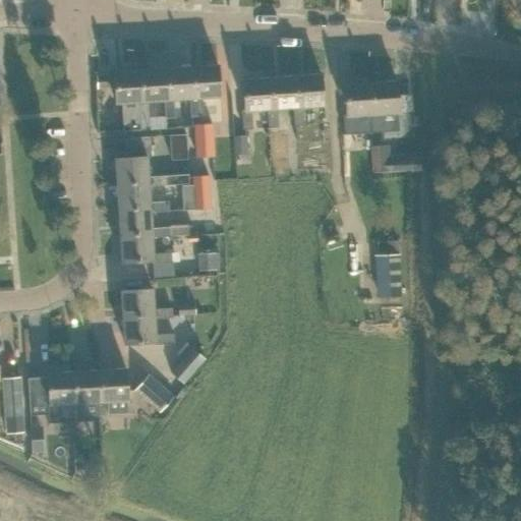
[(218,65),(190,66),(192,98),(189,99),(190,117),(200,116),(198,98),(220,97),(218,65)]
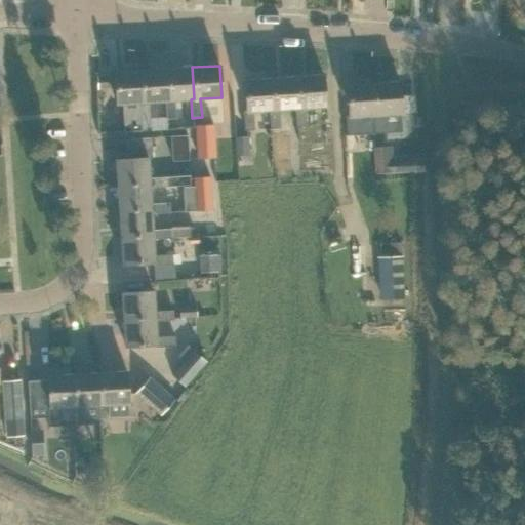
[(166,69),(168,101),(165,101),(166,119),(175,119),(174,101),(191,99),(194,98),(192,67),(166,69)]
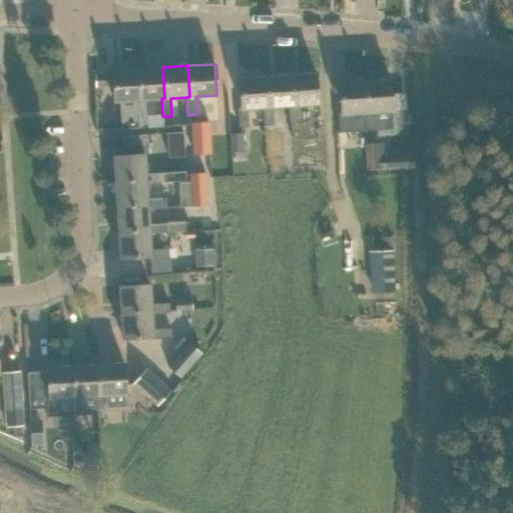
[(139,100),(136,100),(137,125),(147,125),(145,99),(161,98),(164,98),(162,67),(137,69),(139,100)]
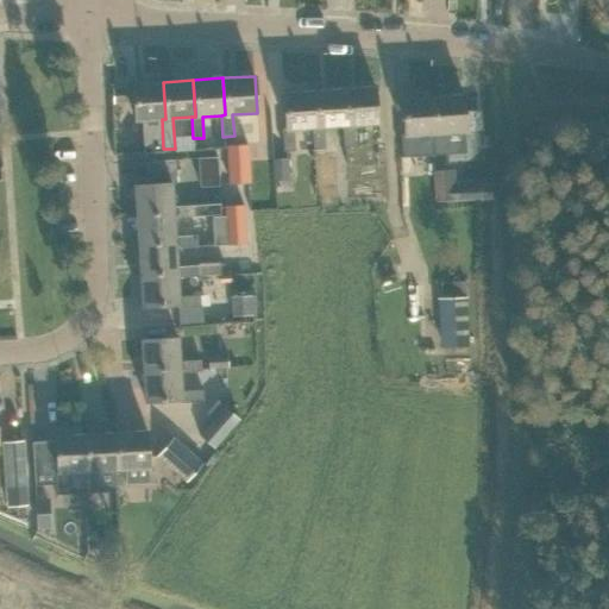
[(143,120),(162,119),(165,119),(163,82),(132,83),(135,119),(132,119),(133,142),(144,142),(143,120)]
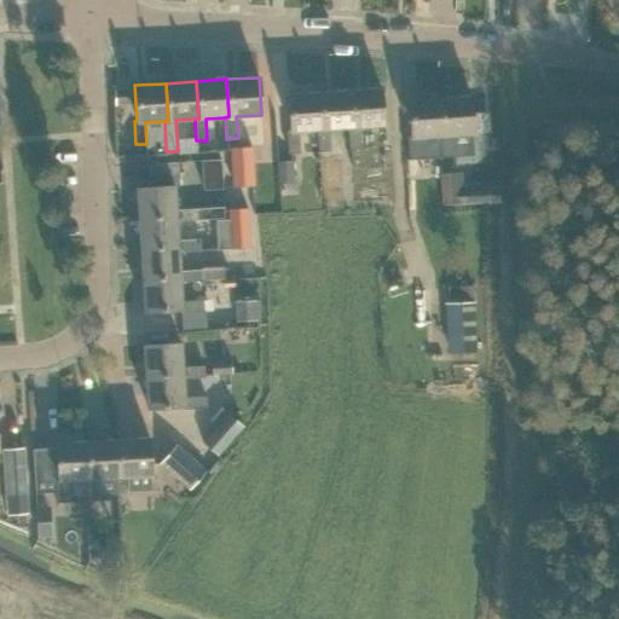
[(136,102),(134,87),(115,88),(116,103),(136,102)]
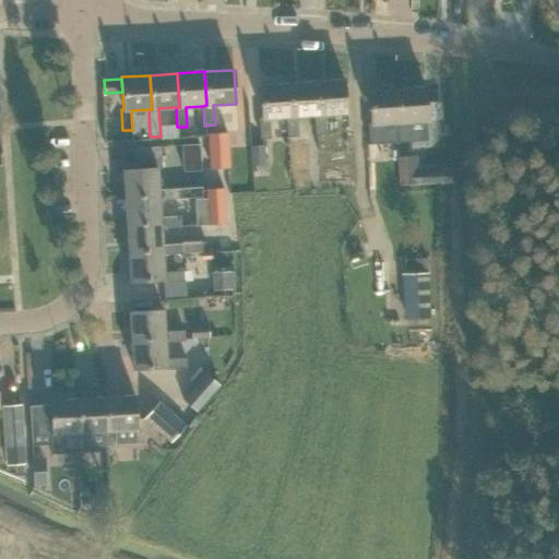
[(344,80),(314,82),(317,115),(314,116),(316,135),(325,134),(324,115),(346,114),(344,80)]
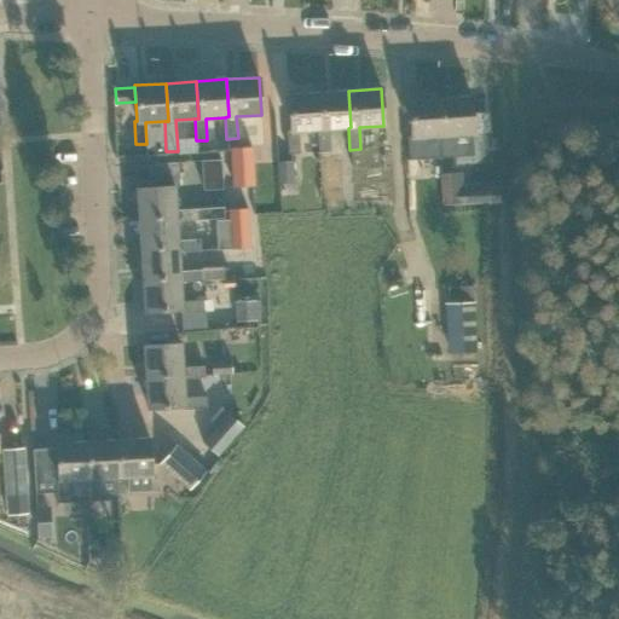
[(318,92),(320,129),(317,129),(319,151),(330,151),(329,129),(348,128),(351,127),(348,91),(318,92)]
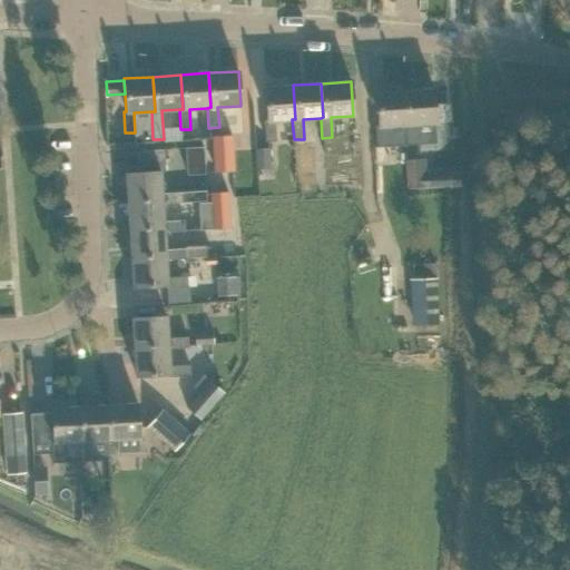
[(295,119),(293,85),(265,87),(267,120),(264,120),(265,141),(276,140),(274,120),(292,119),(295,119)]
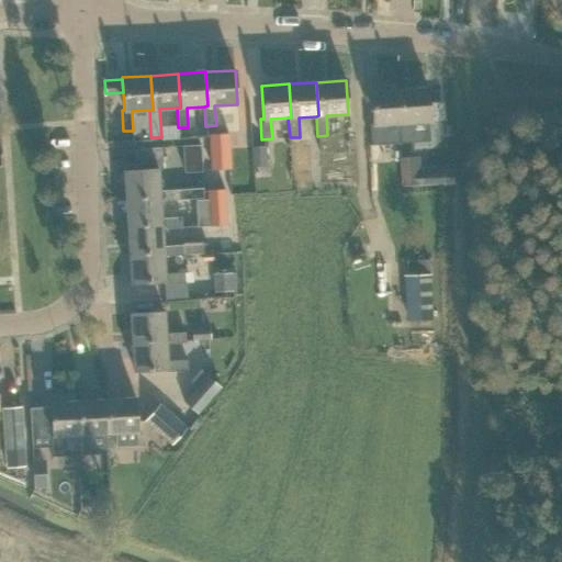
[(409,123),(430,121),(430,126),(446,125),(444,101),(428,102),(427,88),(398,89),(401,123),(398,123),(400,143),(411,142),(409,123)]
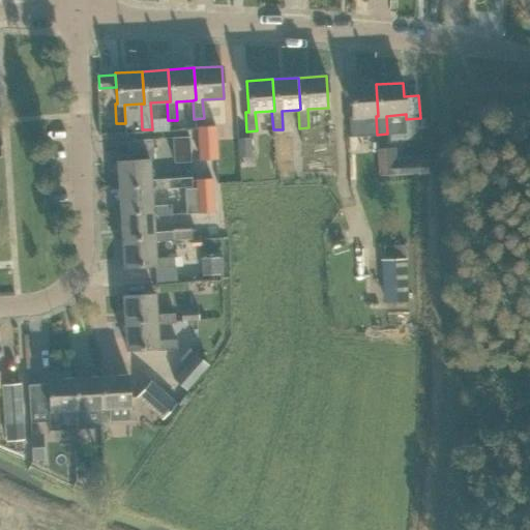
[(349,117),(350,137),(359,136),(358,117),(376,116),(378,116),(376,84),(350,86),(352,117),(349,117)]
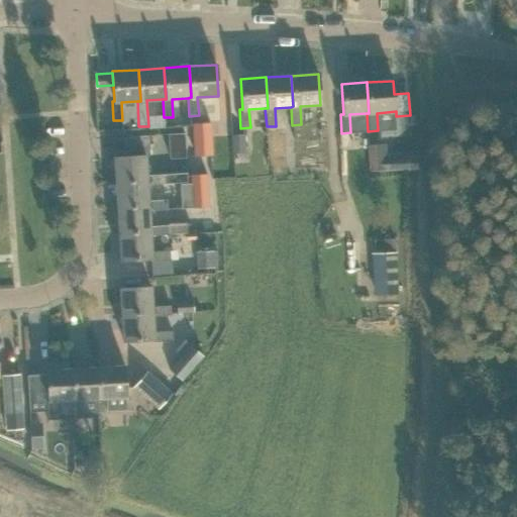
[(212,156),(210,123),(193,124),(195,157),(212,156)]
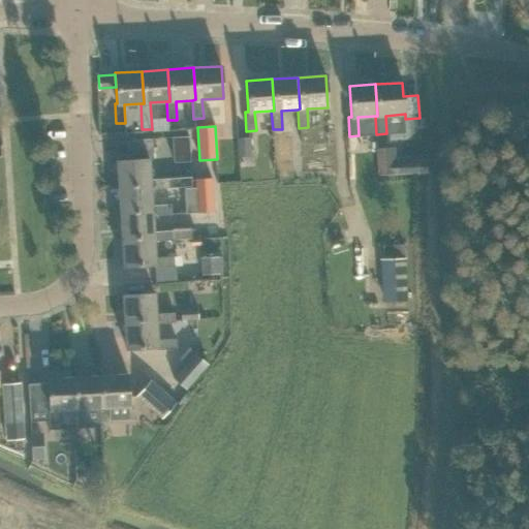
[(173,152),(189,151),(188,136),(172,137),(173,152)]
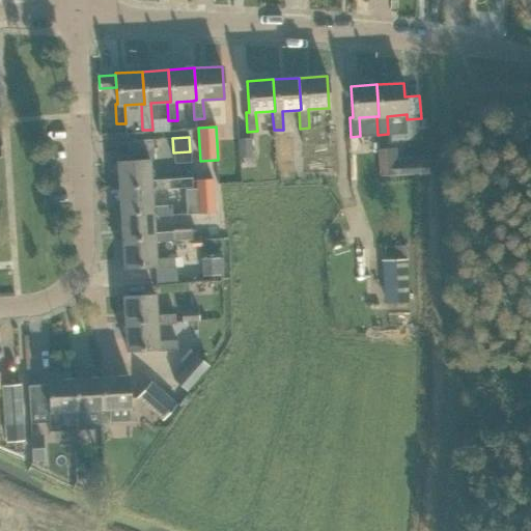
[(238,138),(239,157),(252,157),(252,138),(238,138)]
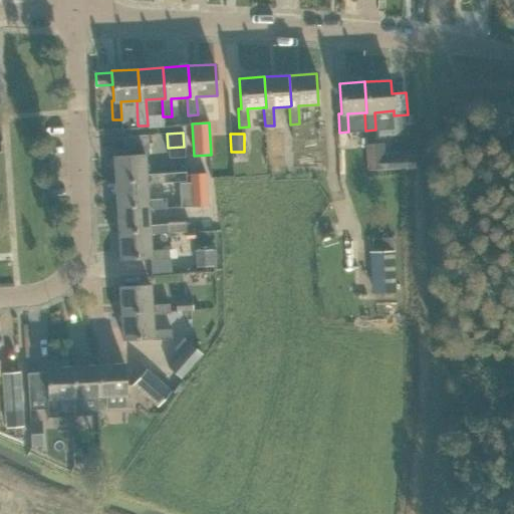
[(115,183),(147,181),(147,184),(186,182),(186,172),(146,175),(145,155),(149,154),(148,135),(124,136),(125,156),(113,156),(115,183)]
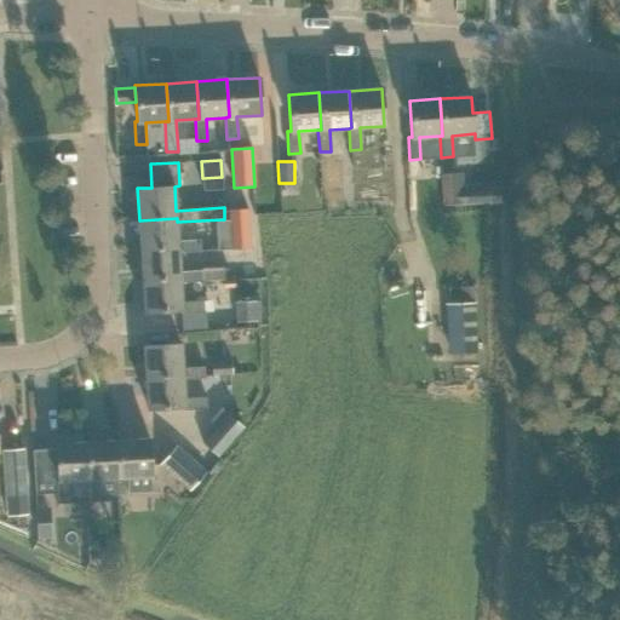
[(394,164),(356,165),(356,200),(395,200),(394,164)]
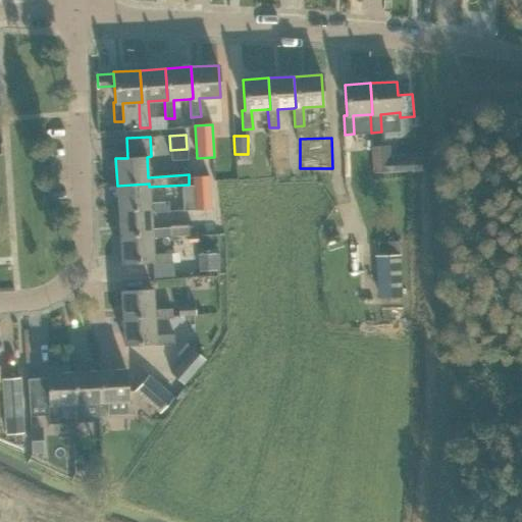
[(371,147),(373,168),(390,167),(389,146),(371,147)]
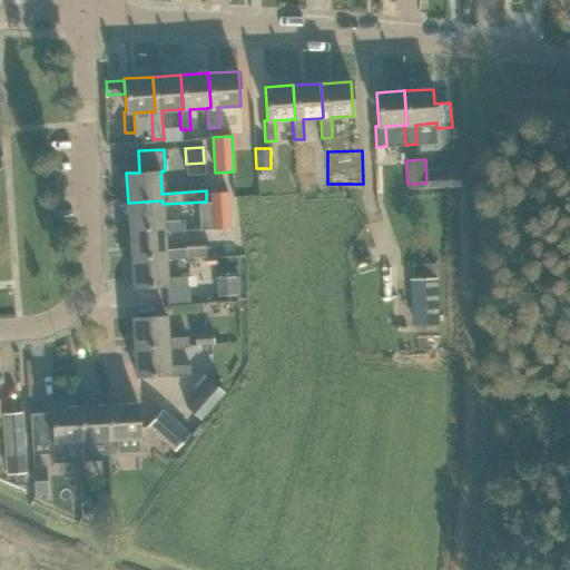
[(227,193),(210,194),(210,203),(213,229),(229,228),(227,193)]
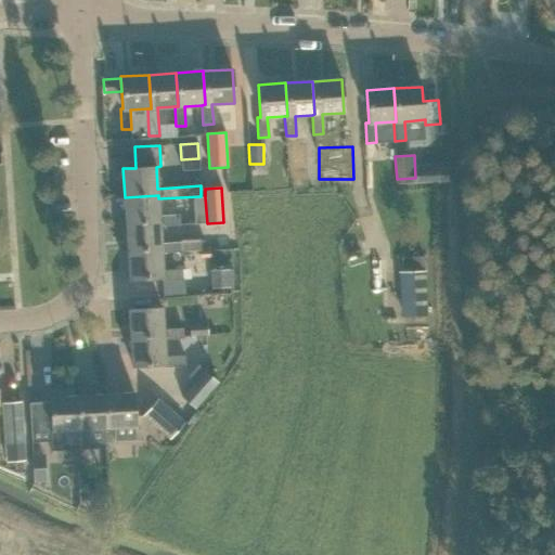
[(125,197),(126,224),(159,223),(159,226),(179,224),(179,215),(159,216),(158,198),(158,195),(125,197)]
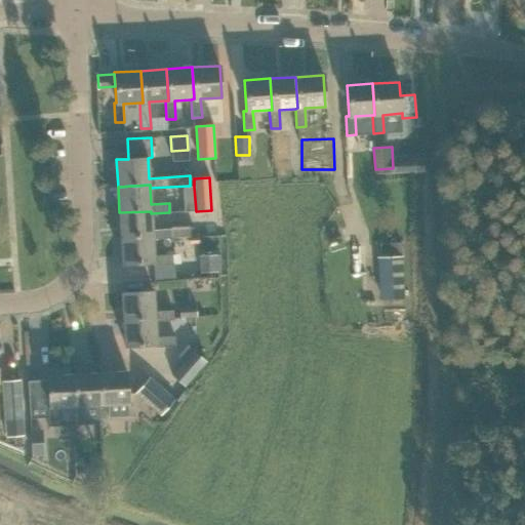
[(121,239),(153,237),(153,240),(171,238),(170,229),(152,230),(151,213),(151,211),(119,212),(121,239)]
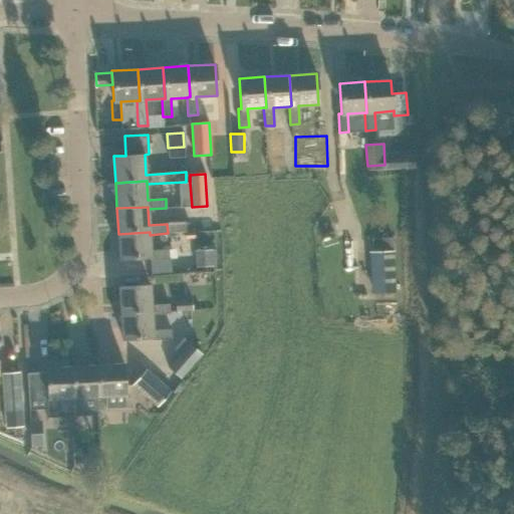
[(168,233),(186,232),(186,222),(167,223),(167,224),(168,233)]
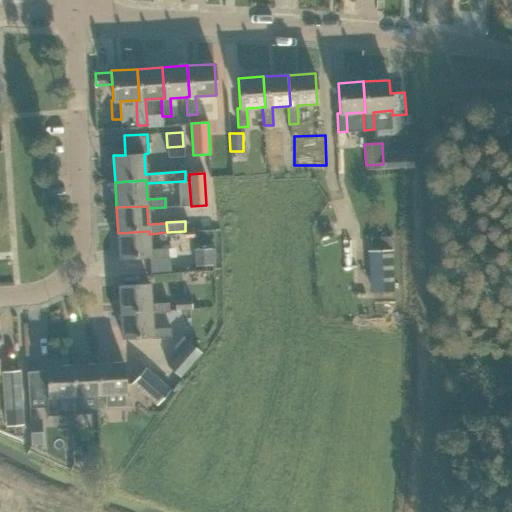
[(149,231),(118,233),(119,258),(149,256),(149,259),(168,258),(168,248),(150,250),(149,234),(149,231)]
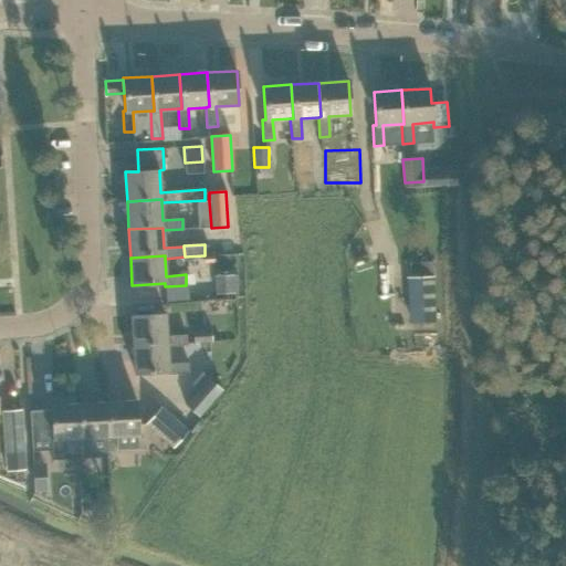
[(216,294),(234,293),(233,275),(215,276),(216,294)]
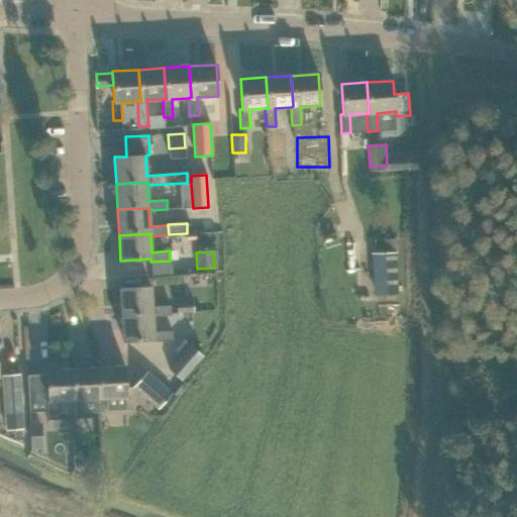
[(373,253),(375,294),(398,294),(396,252),(373,253)]
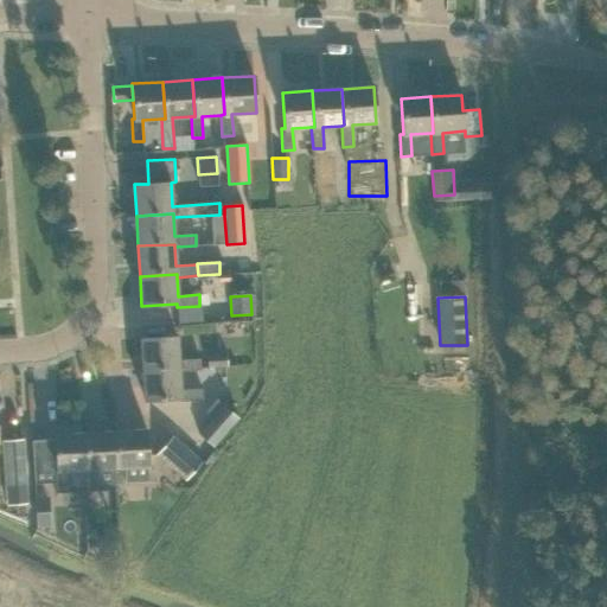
[(140,339),(142,370),(179,368),(179,371),(200,370),(199,359),(178,360),(177,337),(140,339)]
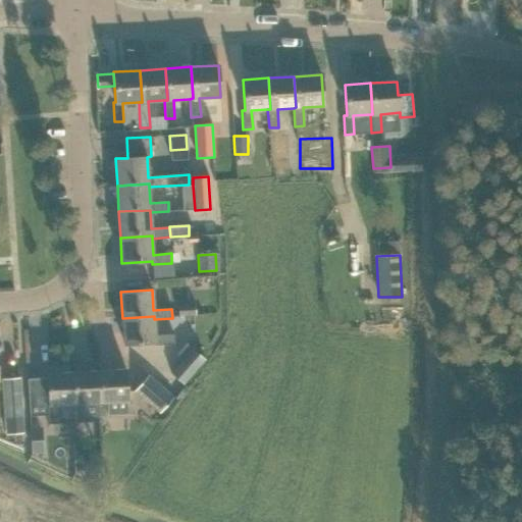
[(196,315),(195,305),(179,306),(179,315),(196,315)]
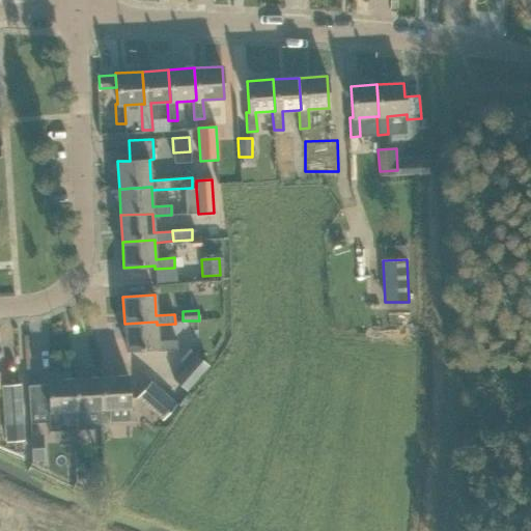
[(157,325),(157,322),(124,324),(127,350),(157,348),(157,351),(176,350),(176,340),(158,341),(157,325)]
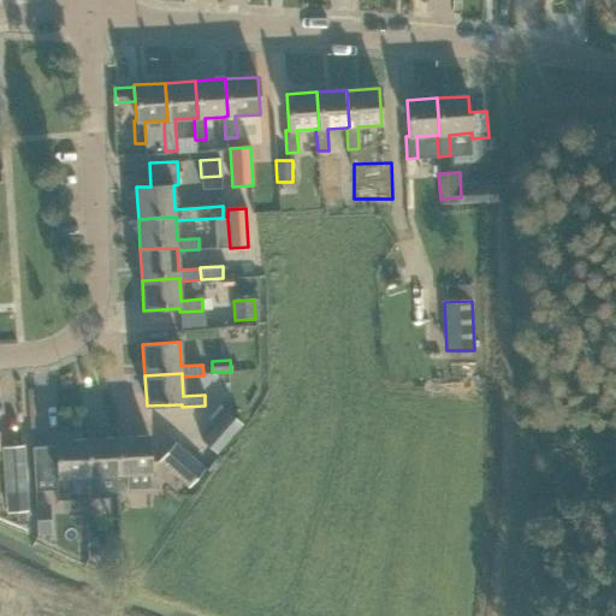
[(217,424),(202,440),(217,454),(242,425),(232,415),(220,428),(217,424)]
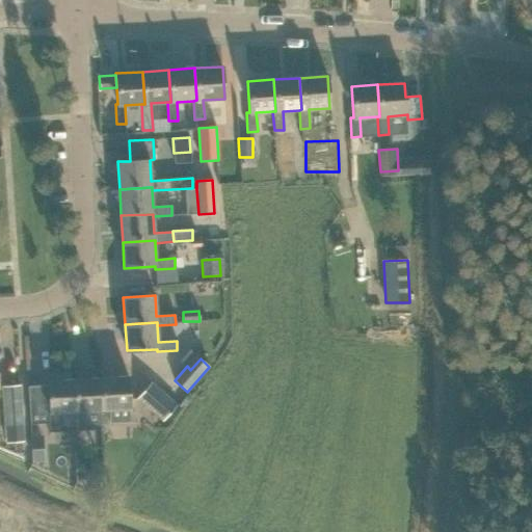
[(100,377),(102,409),(100,410),(101,429),(110,428),(110,423),(131,422),(128,376),(100,377)]
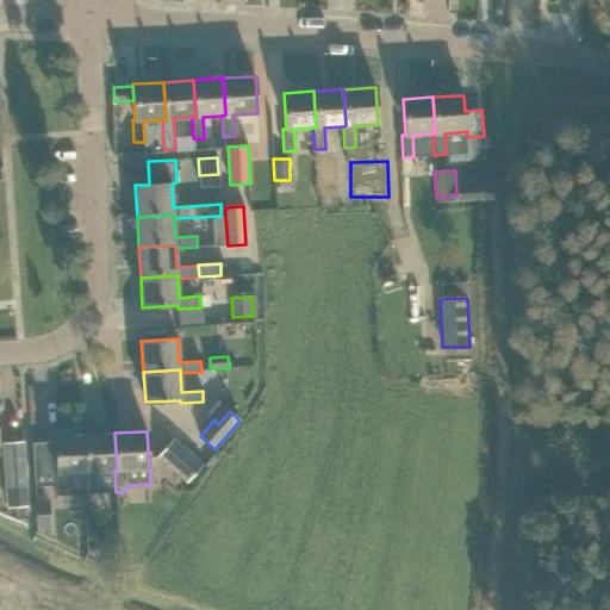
[(95,493),(116,492),(114,471),(117,470),(114,433),(85,435),(87,472),(83,472),(85,492),(85,493),(95,493)]
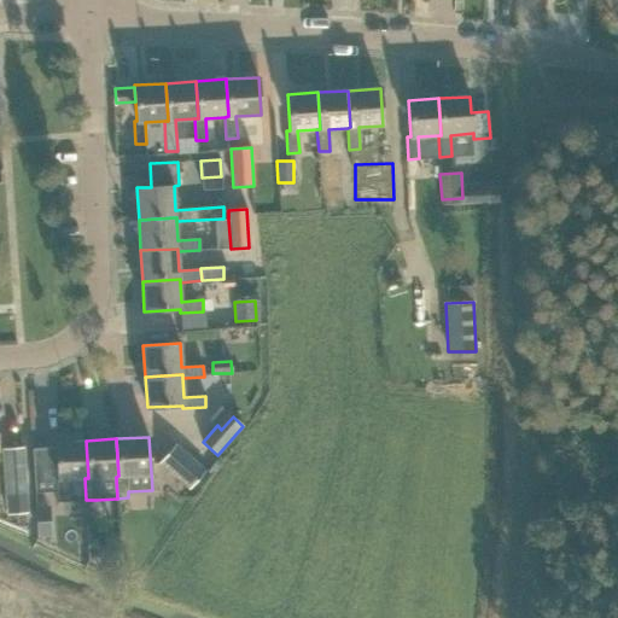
[(58,478),(54,478),(56,502),(68,501),(66,500),(86,499),(85,478),(88,478),(86,441),(56,442),(56,445),(31,447),(34,476),(58,474),(58,478)]
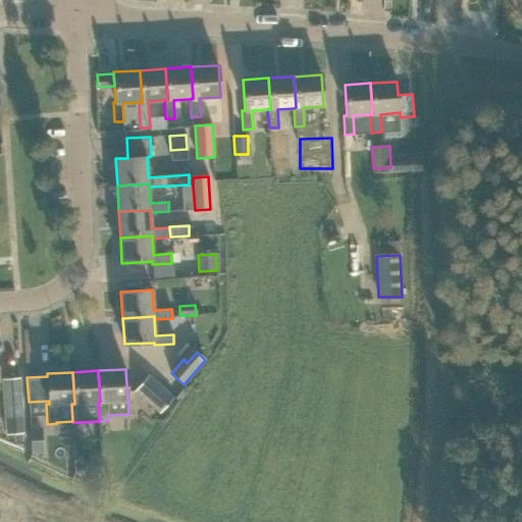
[(173,397),(149,375),(135,390),(148,402),(151,397),(164,408),(173,397)]
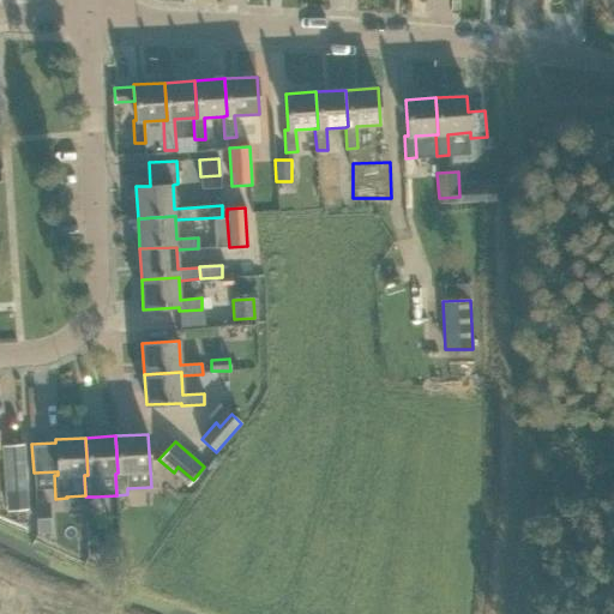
[(1,445),(5,492),(26,489),(24,444),(1,445)]
